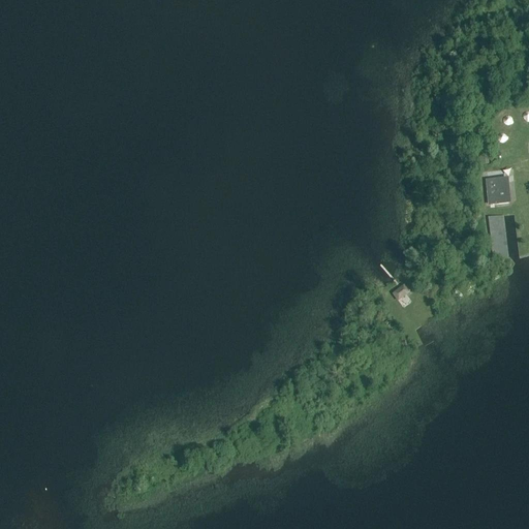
[(509,117),(507,117),(505,118),(504,119),(503,121),(504,123),(505,125),(508,125),(510,125),(511,123),(512,121),(511,119),(509,117)]
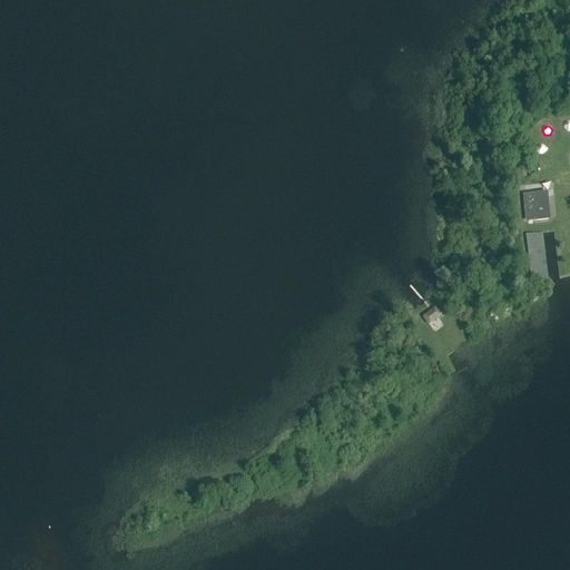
[(542,146),(540,145),(538,146),(537,147),(536,150),(537,153),(539,154),(541,155),(543,154),(544,151),(546,149),(544,147),(542,146)]
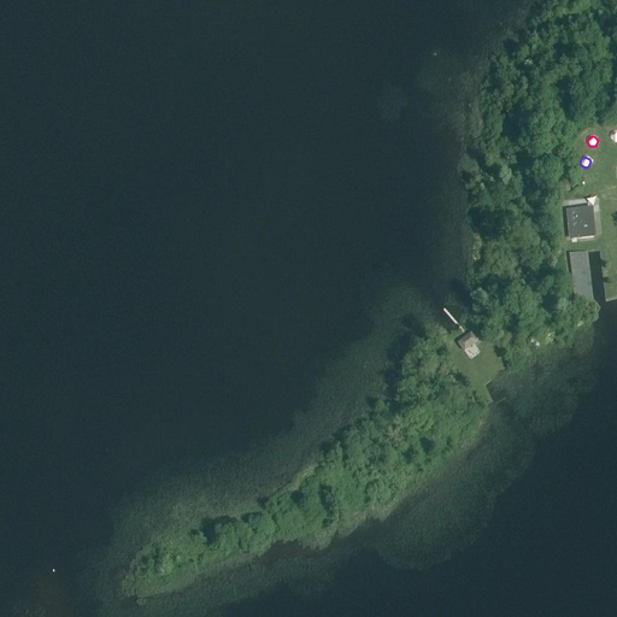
[(558,178),(560,191),(570,189),(568,177),(558,178)]
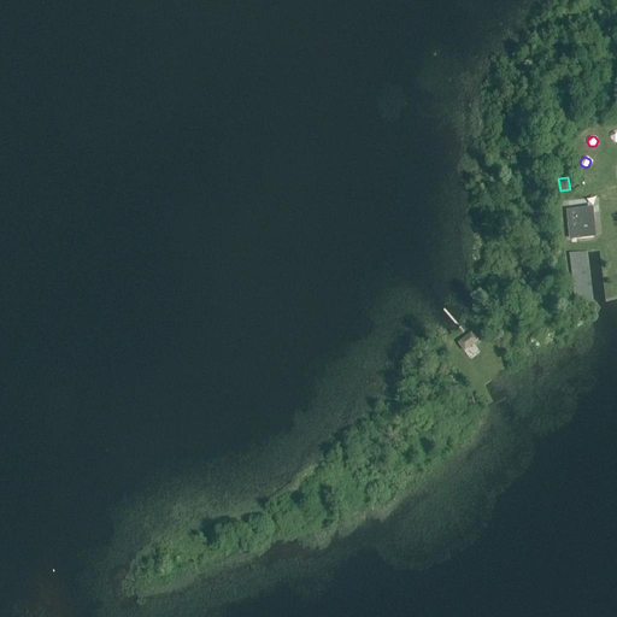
[(592,212),(591,209),(573,211),(569,211),(570,228),(571,233),(571,238),(571,240),(594,238),(593,235),(592,216),(592,212)]
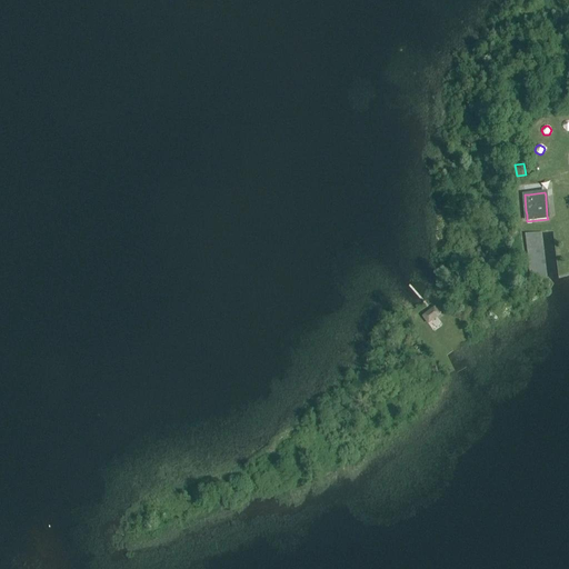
[(530,279),(547,277),(541,232),(525,235),(530,279)]
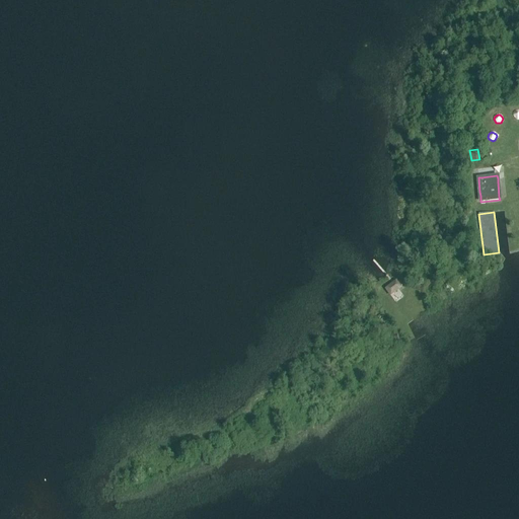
[(400,288),(395,282),(385,289),(390,295),(400,288)]
